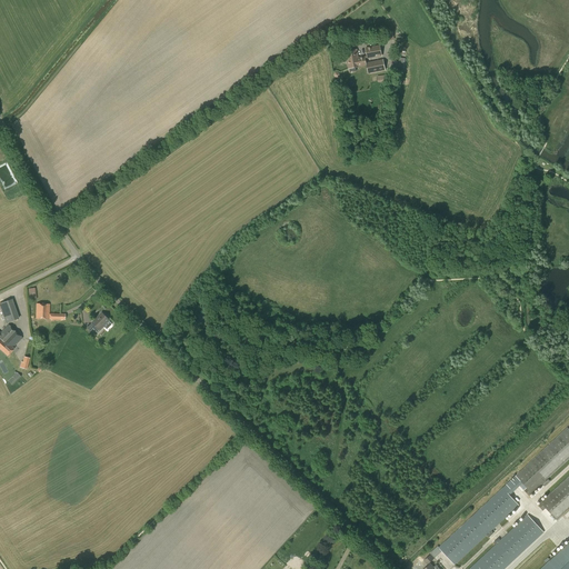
[(365,56),(365,59),(381,56),(382,56),(380,46),(363,49),(365,56)]
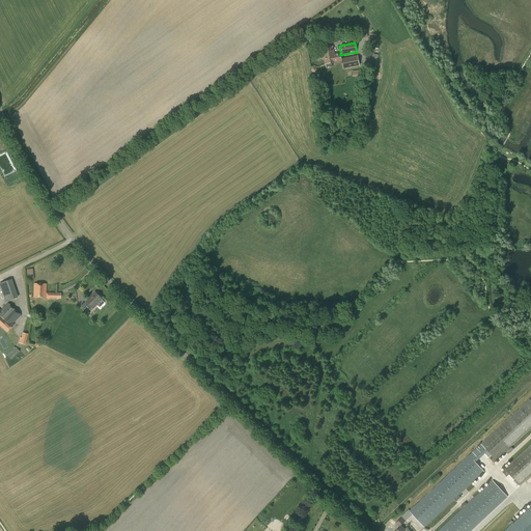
[(341,59),(340,55),(340,52),(334,53),(333,47),(323,48),(326,63),(341,61),(341,59)]
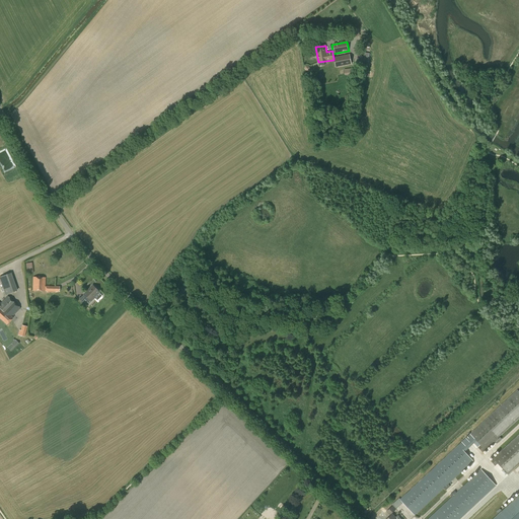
[(334,60),(335,60),(336,67),(340,66),(350,64),(351,64),(350,55),(334,58),(334,60)]
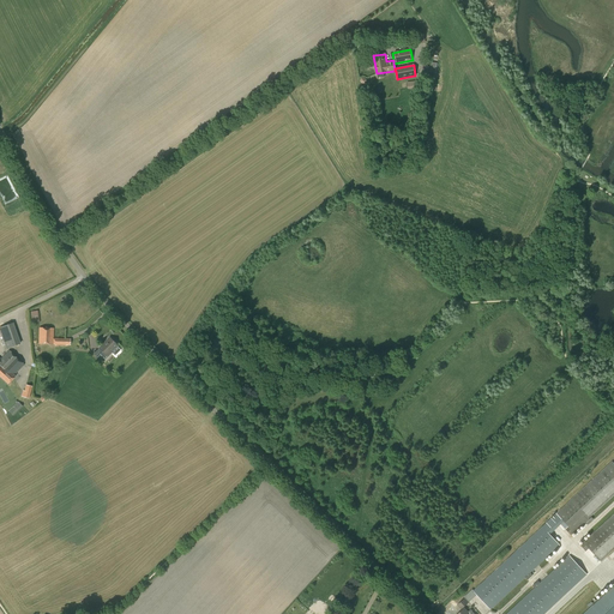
[(0,330),(6,349),(20,344),(13,323),(0,326),(0,330)]
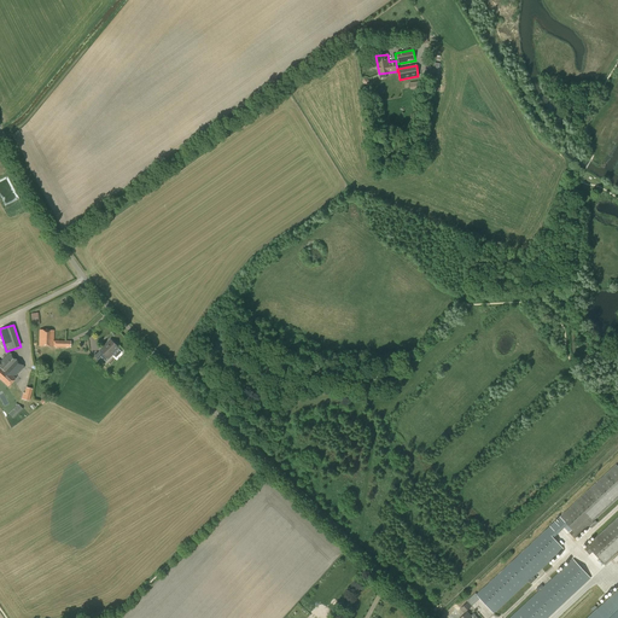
[(39,347),(53,347),(53,340),(54,330),(39,330),(39,347)]
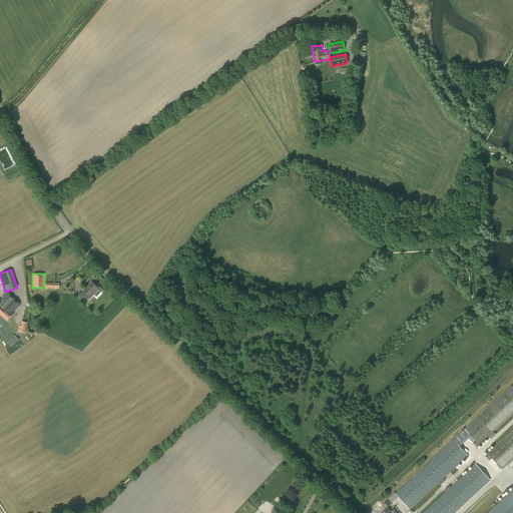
[(86,294),(83,297),(89,302),(94,296),(93,295),(99,289),(98,288),(98,287),(96,286),(95,286),(92,283),(83,292),(86,294)]
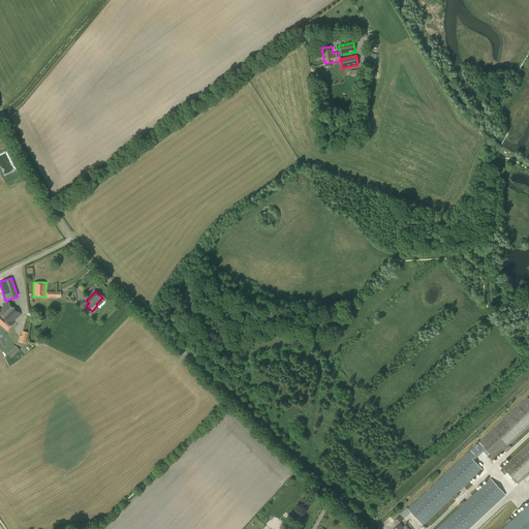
[(21,314),(13,308),(7,302),(1,309),(0,308),(0,314),(0,315),(0,324),(6,332),(13,324),(12,323),(21,314)]
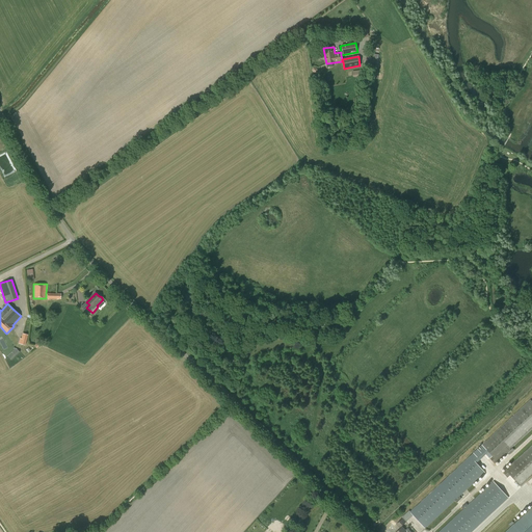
[(25,345),(28,335),(22,334),(20,344),(25,345)]
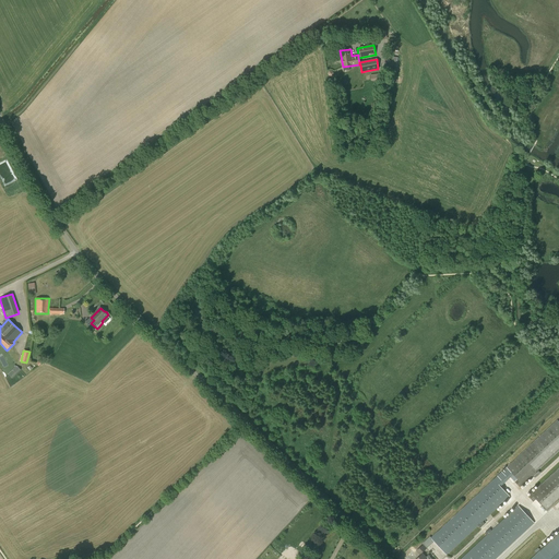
[(11,379),(21,370),(16,366),(8,375),(11,379)]
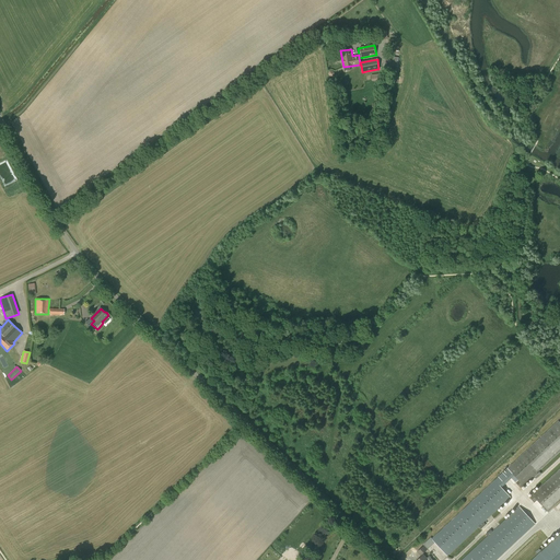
[(521,488),(559,451),(559,422),(558,421),(432,539),(447,557),(511,498),(500,486),(513,474),(518,480),(516,482),(521,488)]
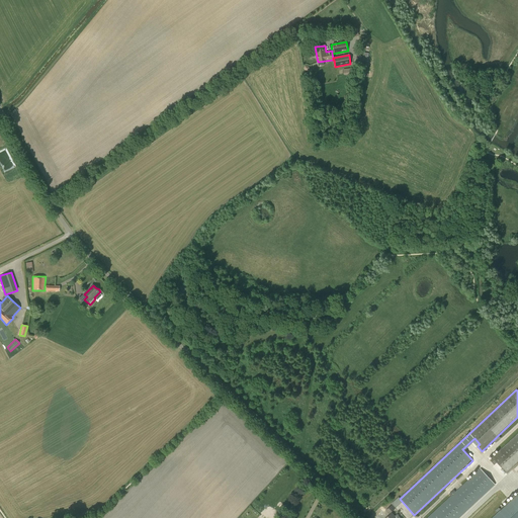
[(507,473),(517,463),(517,433),(490,460),(494,465),(497,462),(507,473)]
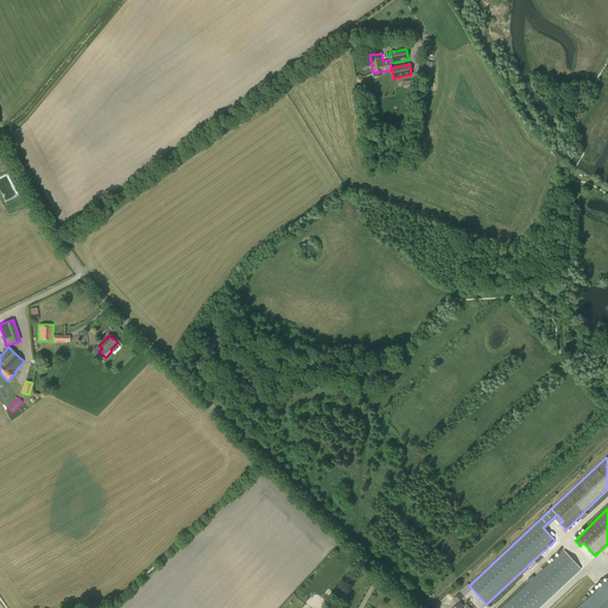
[(577,565),(564,550),(532,580),(530,577),(523,584),(525,587),(501,607),(539,607),(581,569),(584,567),(581,563),(577,565)]
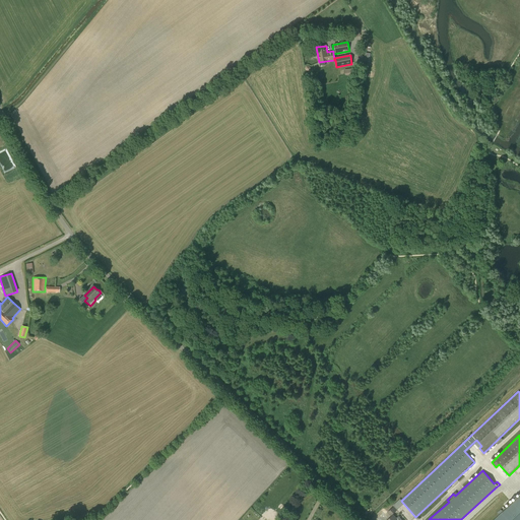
[(518,498),(494,519),(519,519),(519,502),(518,501),(519,500),(518,498)]
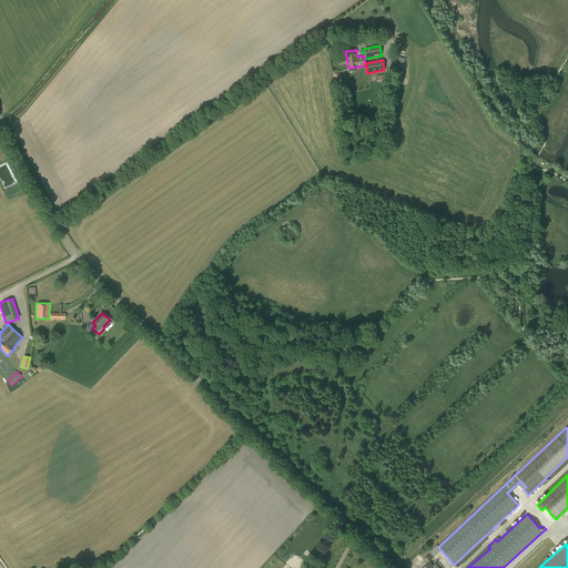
[(426,564),(434,557),(430,553),(423,560),(426,564)]
